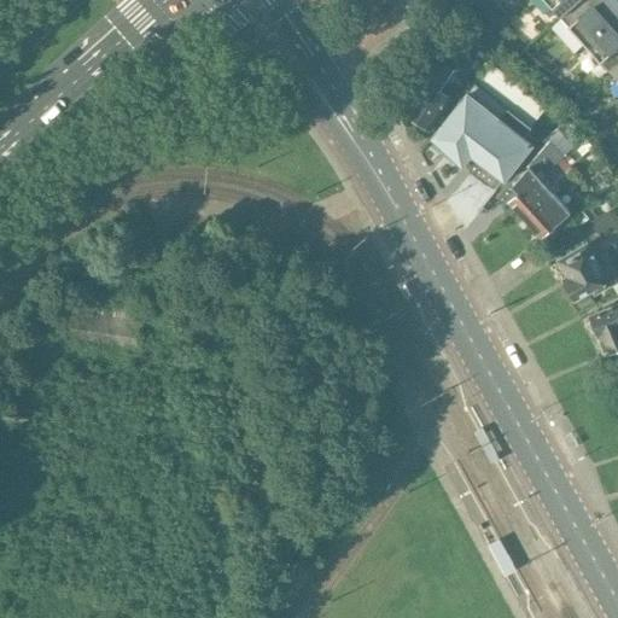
[(544,0),(561,18),(581,0),(544,0)]
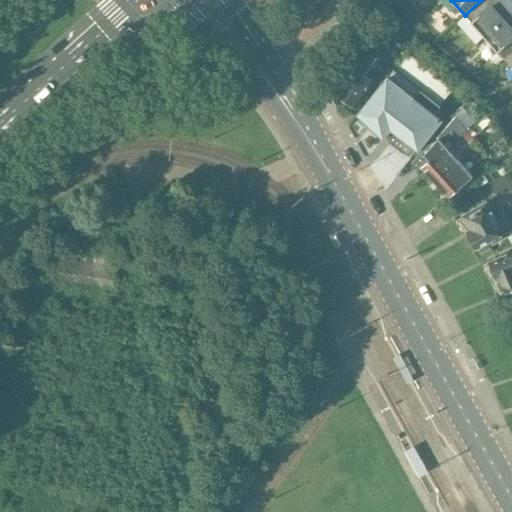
[(481,0),(465,15),(485,37),(511,12),(511,1),(510,0),(481,0)]
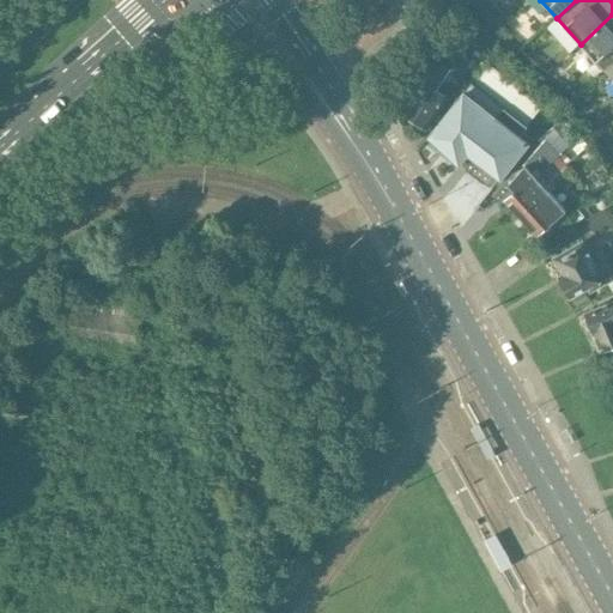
[(612,14),(581,44),(605,71),(612,62),(612,14)]
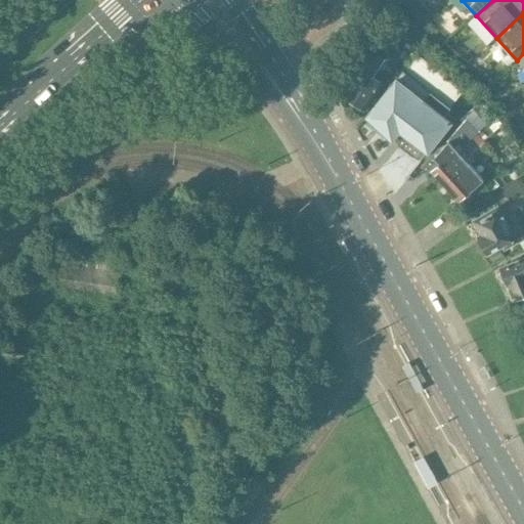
[(374,57),(357,83),(346,98),(364,111),(382,84),(374,79),(389,55),(382,47),(375,58),(374,57)]
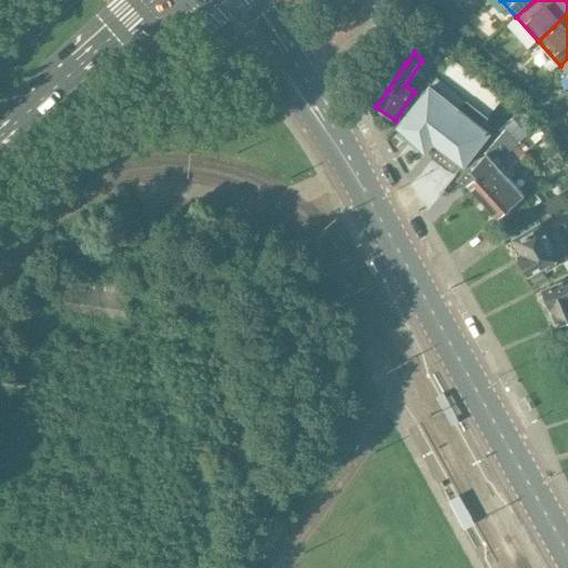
[(454,60),(445,71),(439,79),(437,77),(397,128),(425,153),(427,152),(435,159),(442,150),(464,166),(490,133),(482,125),(503,99),(454,60)]
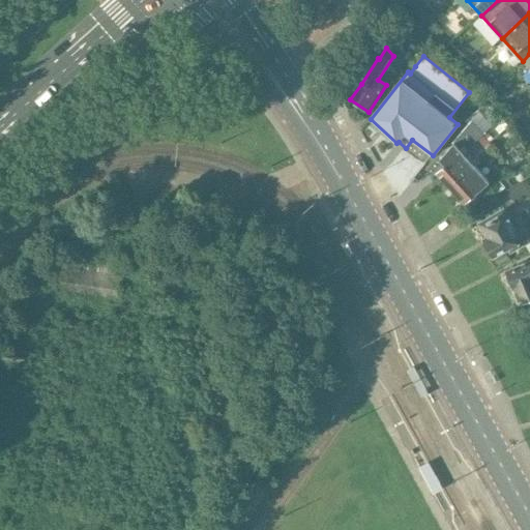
[(474,166),(479,162),(483,157),(494,148),(472,125),(459,139),(474,155),(469,159),(453,143),(439,159),(445,166),(437,174),(449,188),(474,166)]
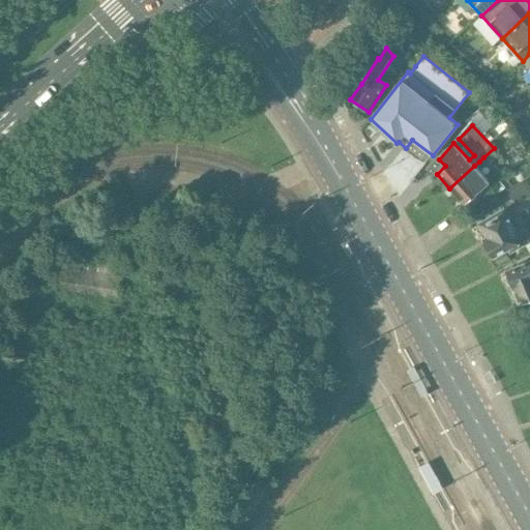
[(464,204),(489,181),(474,166),(449,188),(464,204)]
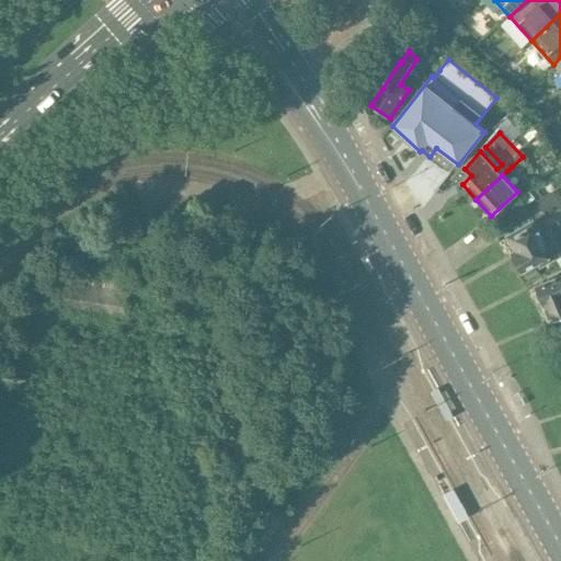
[(533,221),(506,237),(517,255),(514,258),(523,272),(538,263),(540,266),(554,258),(533,221)]
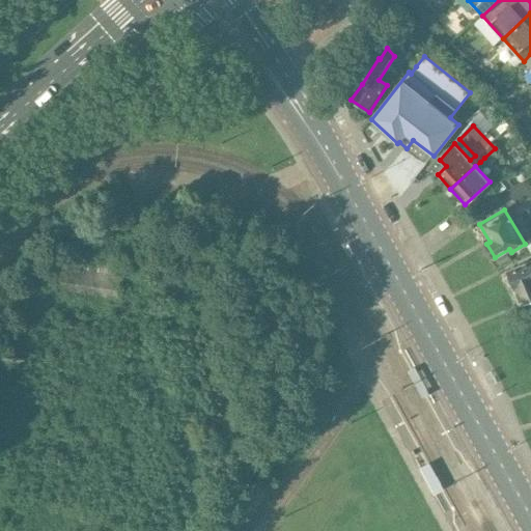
[(530,260),(506,271),(508,274),(506,277),(509,285),(513,286),(521,304),(530,299),(530,260)]
